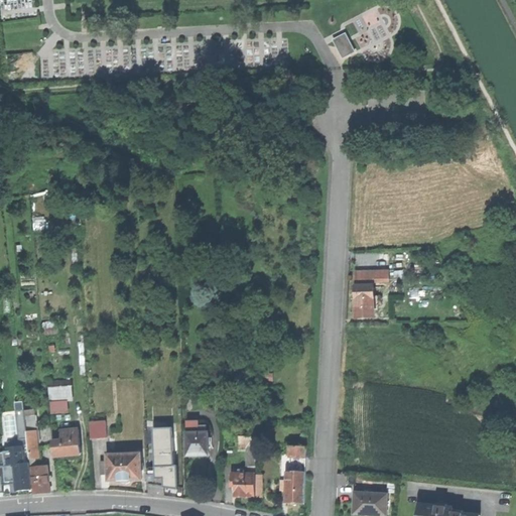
[(342,45),(347,55),(355,51),(346,34),(334,40),(338,47),(342,45)]
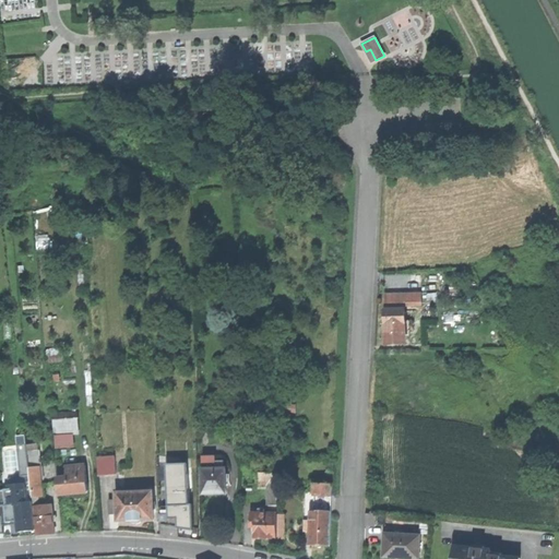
[(370,62),(376,60),(370,49),(366,51),(370,62)]
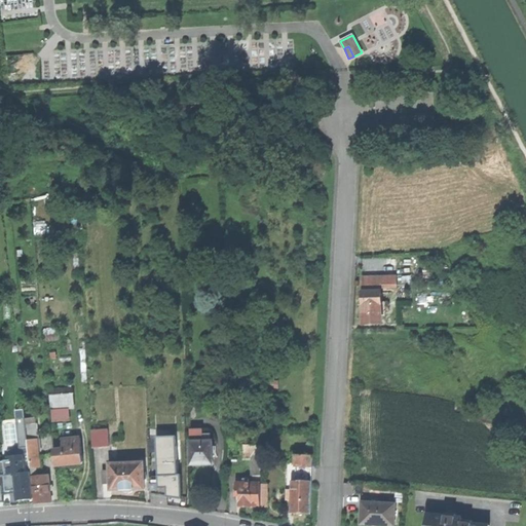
[(361,278),(361,286),(395,286),(395,277),(361,278)]
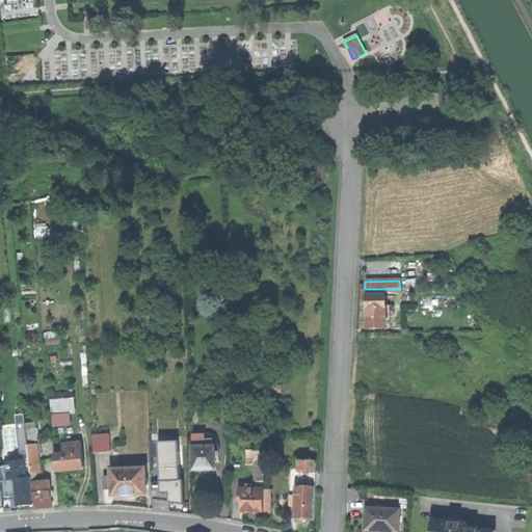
[(384,295),(366,296),(366,328),(384,328),(384,295)]
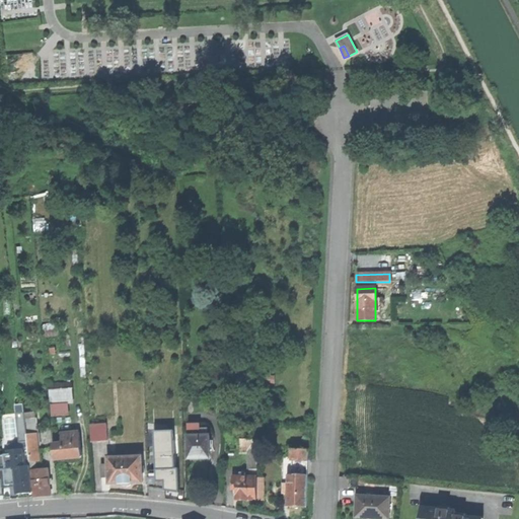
[(52,416),(70,414),(69,402),(74,401),(72,386),(49,389),(52,416)]
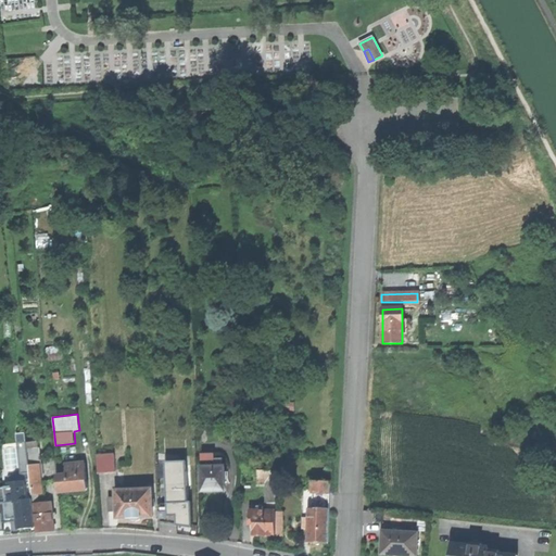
[(16,437),(19,454),(25,453),(24,437),(16,437)]
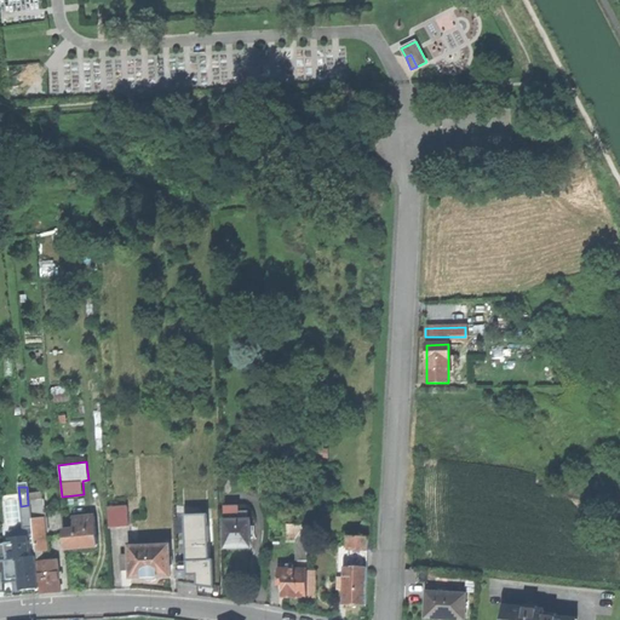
[(108,527),(130,526),(128,506),(107,507),(108,527)]
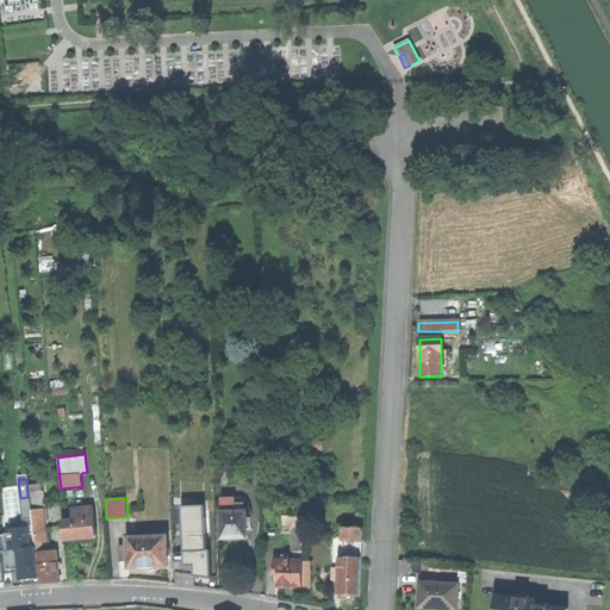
[(31,502),(33,521),(45,520),(44,502),(31,502)]
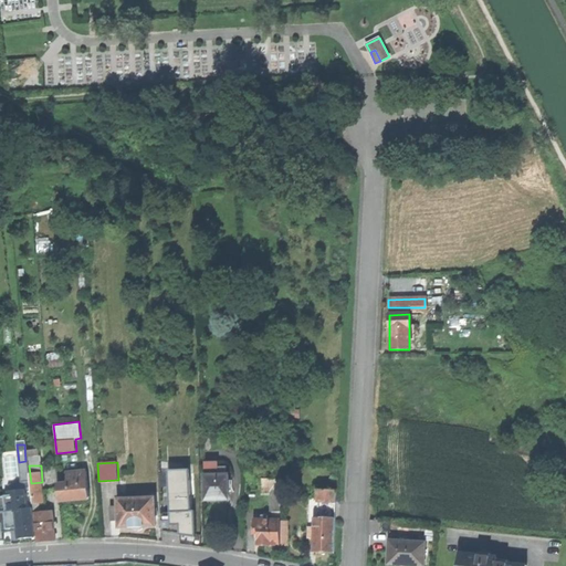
[(215,500),(228,500),(228,474),(218,475),(218,468),(205,468),(206,500),(215,500)]
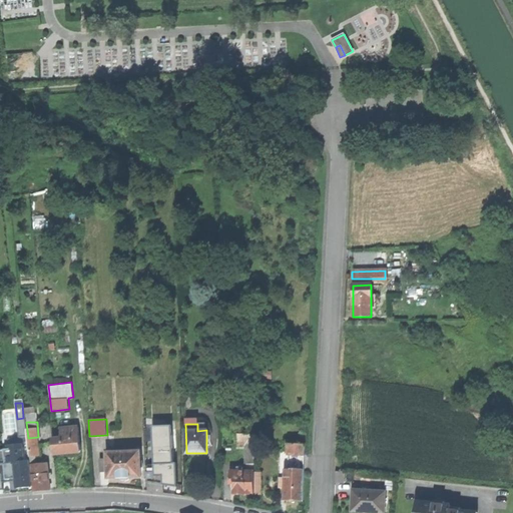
[(67,452),(80,452),(78,427),(60,428),(60,438),(52,438),(52,453),(67,452)]
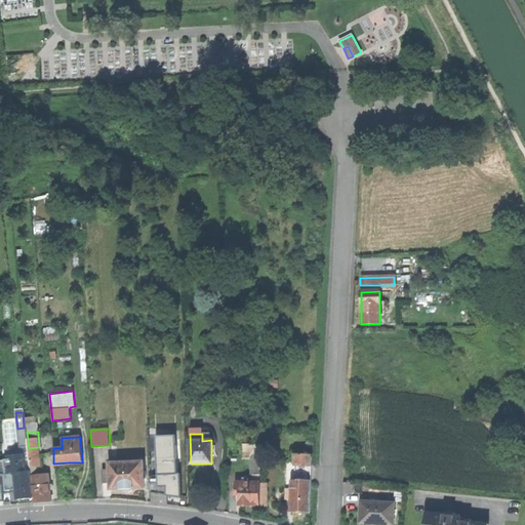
[(182,476),(178,476),(177,437),(159,437),(159,476),(151,476),(151,493),(183,497),(182,476)]
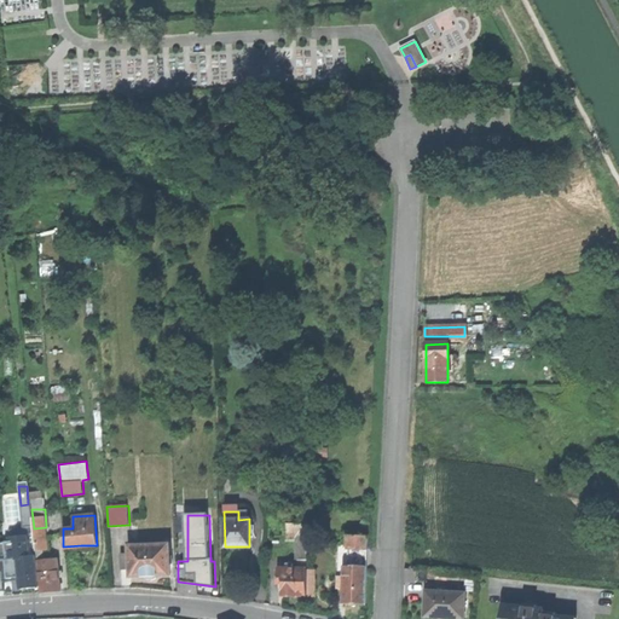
[(288,536),(298,536),(307,536),(307,522),(288,522),(288,536)]
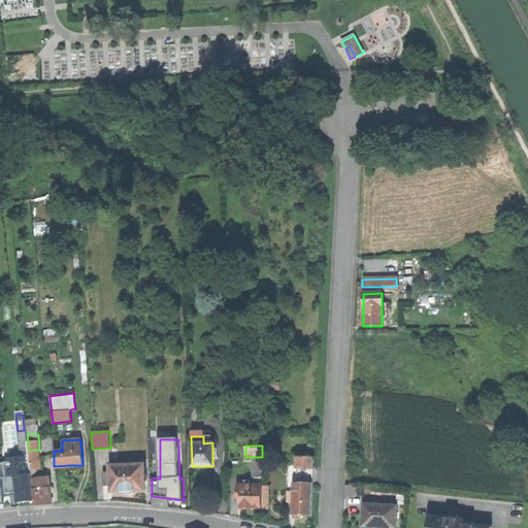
[(29,451),(30,472),(36,472),(41,472),(39,450),(29,451)]
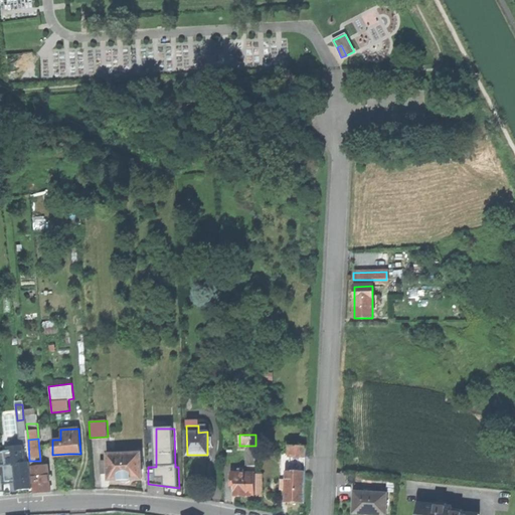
[(246,466),(255,466),(255,446),(247,446),(246,466)]
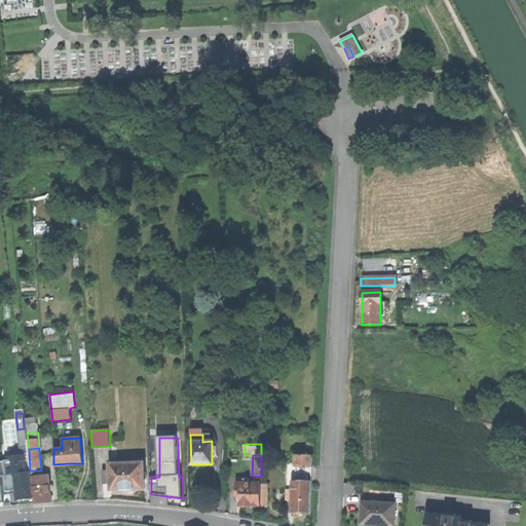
[(312,455),(294,455),(293,463),(295,463),(301,463),(308,464),(311,464),(312,455)]
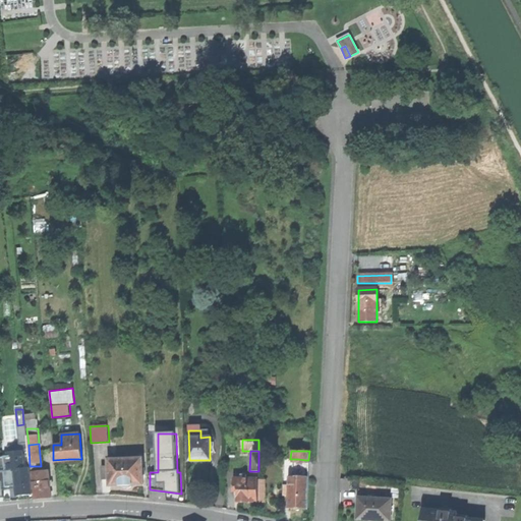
[(9,453),(9,456),(19,455),(20,462),(24,461),(23,452),(9,453)]
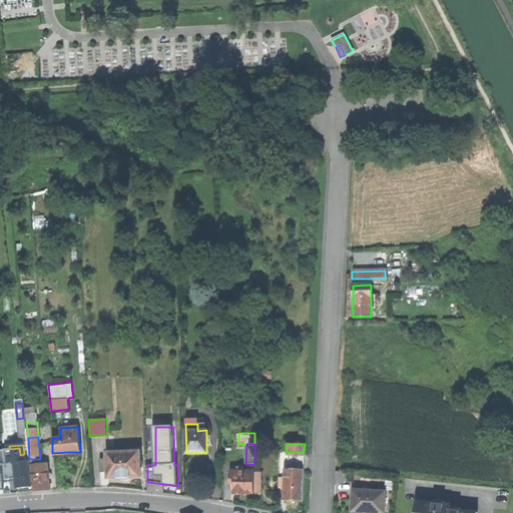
[(0,456),(1,463),(14,462),(24,461),(24,454),(20,455),(19,448),(9,449),(0,449),(0,456)]
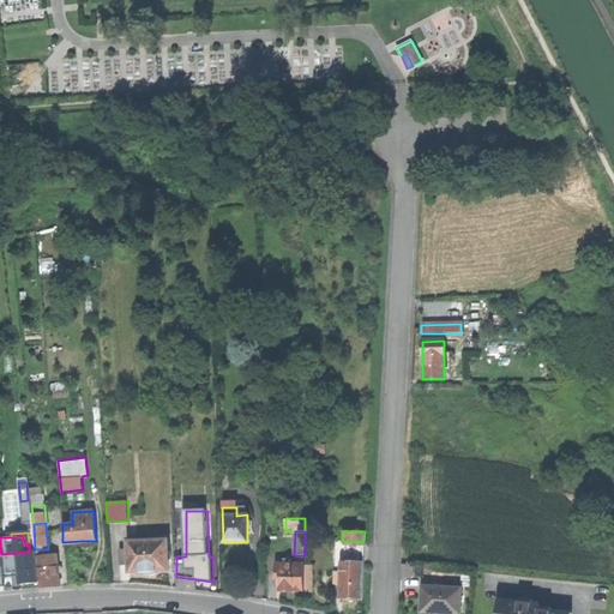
[(168,540),(128,541),(130,549),(120,549),(121,565),(131,565),(131,572),(144,571),(144,575),(150,575),(154,575),(154,571),(169,570),(168,540)]
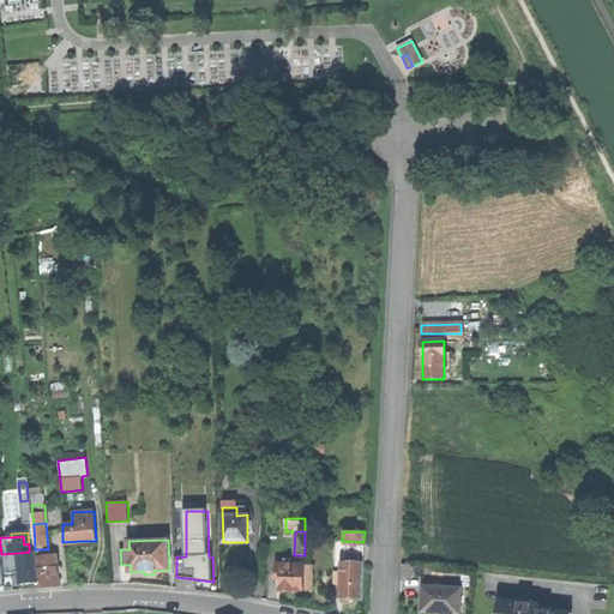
[(29,582),(37,582),(36,555),(35,552),(29,552),(17,553),(18,566),(19,572),(19,583),(29,582)]
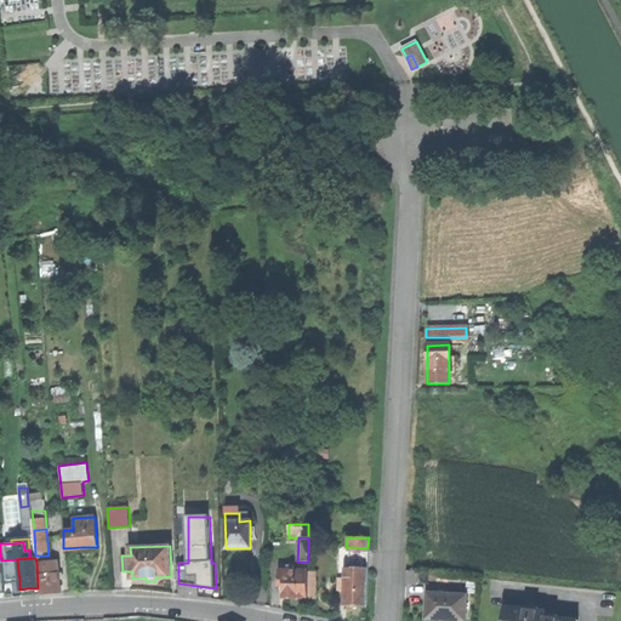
[(43,560),(36,562),(38,588),(39,594),(50,593),(62,592),(60,559),(43,560)]
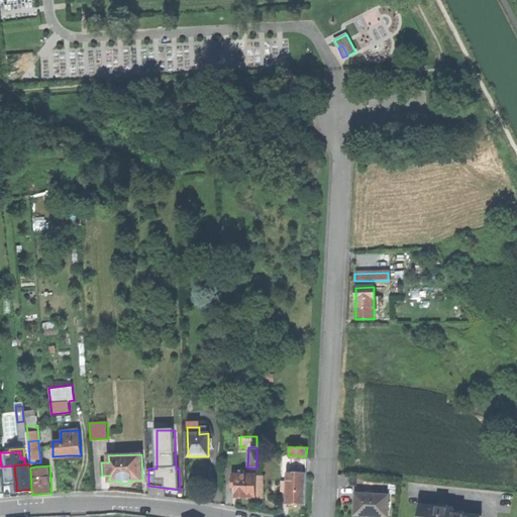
[(241,476),(232,476),(232,488),(236,488),(236,498),(243,498),(256,498),(256,476),(244,476),(244,471),(241,471),(241,476)]
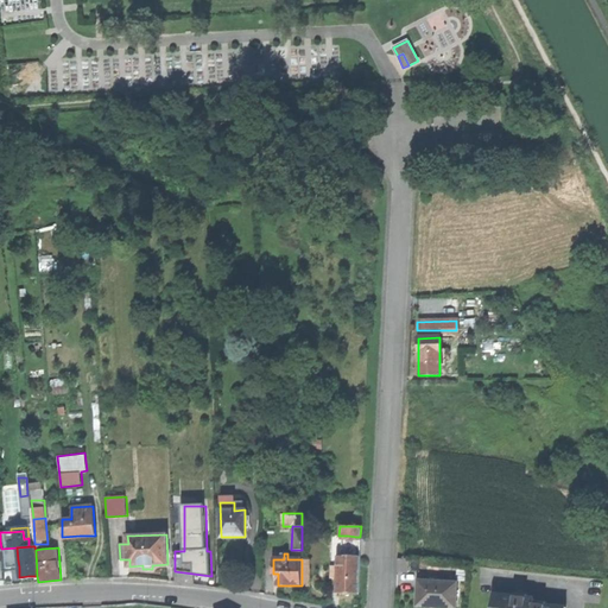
[(359,557),(337,557),(336,593),(347,593),(359,594),(359,557)]
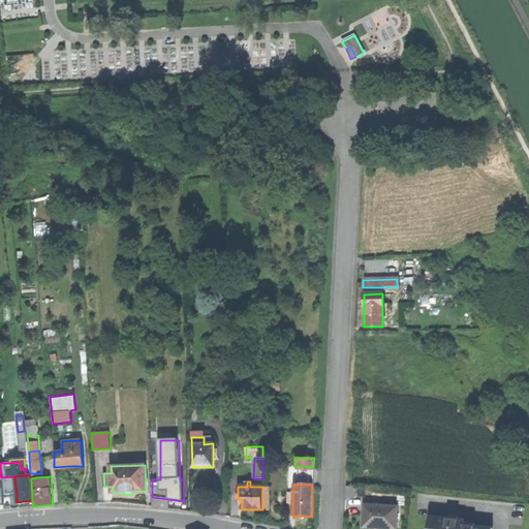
[(346,497),(354,497),(354,486),(346,485),(346,497)]
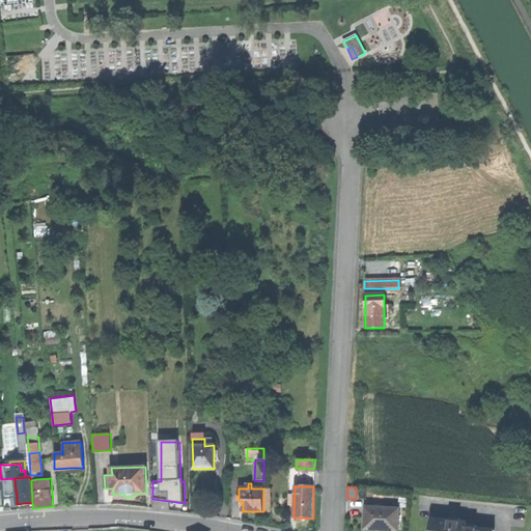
[(396,530),(398,509),(364,506),(363,527),(379,528),(379,530),(386,530),(393,530),(396,530)]
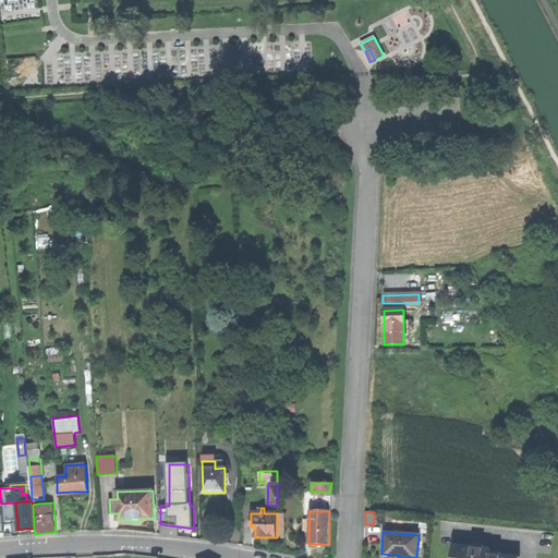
[(487,557),(488,554),(489,549),(451,545),(449,557),(487,557)]
